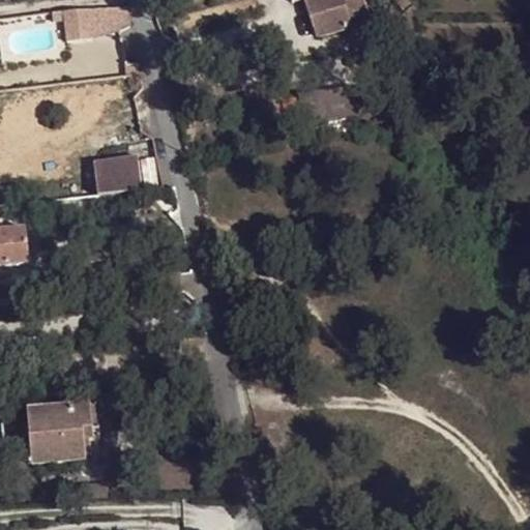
[(85,0),(75,0),(49,3),(50,12),(62,10),(65,31),(89,28),(85,0)]
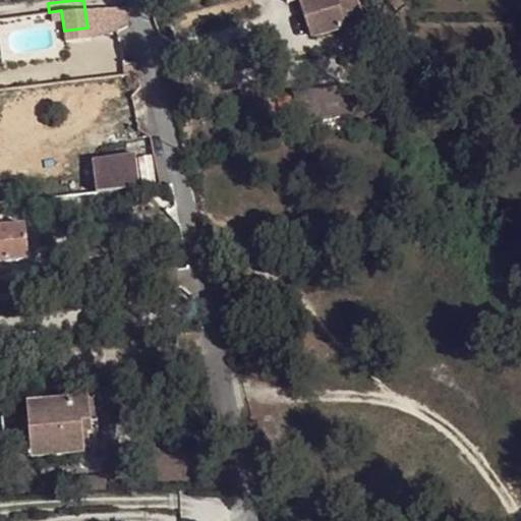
[(121,0),(83,0),(88,27),(124,12),(121,0)]
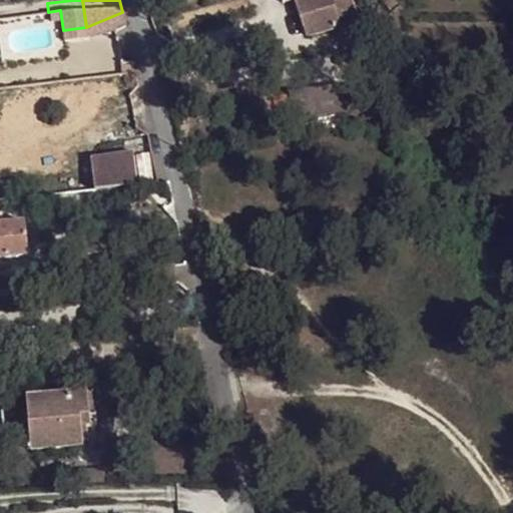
[(293,0),(295,0),(307,36),(340,28),(331,0),(281,0),(283,4),(293,0)]
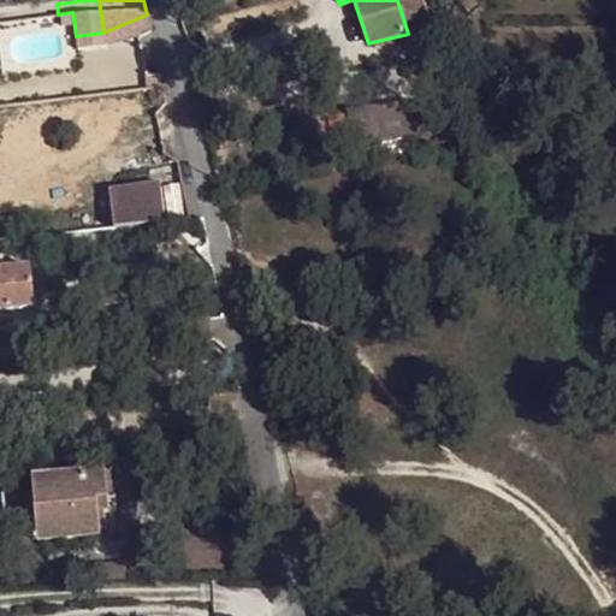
[(397,0),(408,34),(430,28),(421,0),(397,0)]
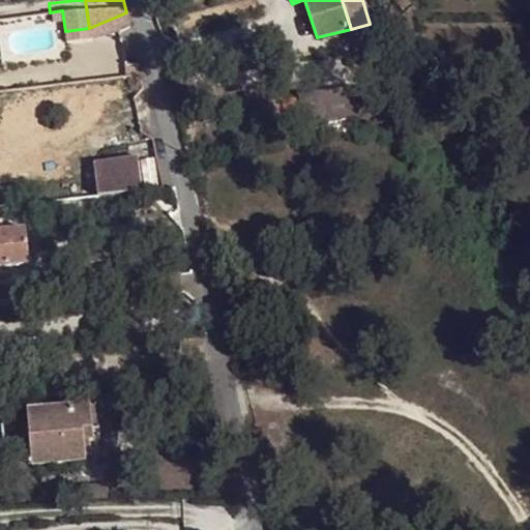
[(96,163),(99,197),(143,192),(140,158),(96,163)]
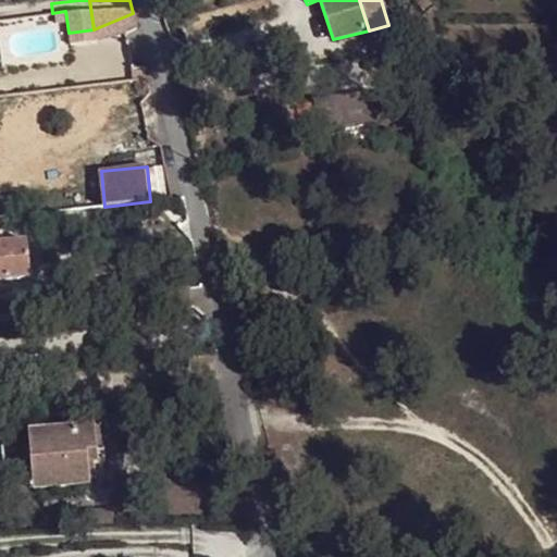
[(0,281),(4,281),(29,277),(26,242),(0,243),(0,281)]
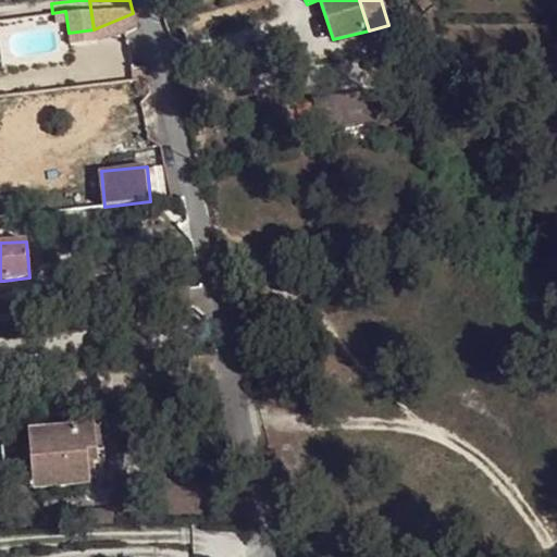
[(93,426),(29,432),(35,489),(98,483),(93,426)]
